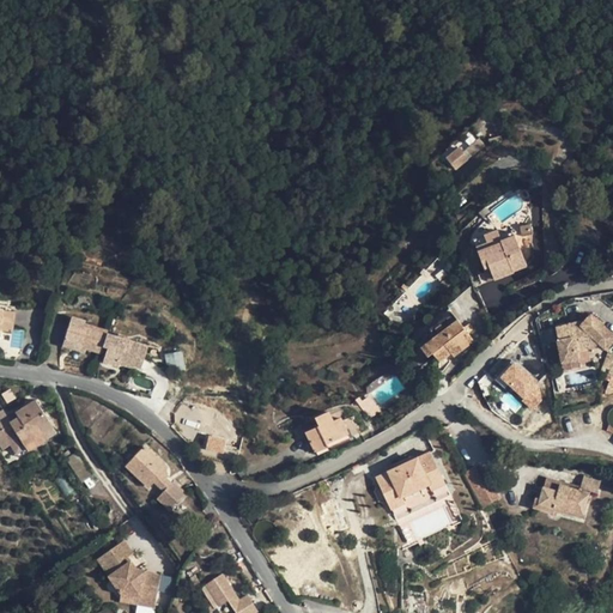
[(443,151),(454,168),(483,150),(472,134),(443,151)]
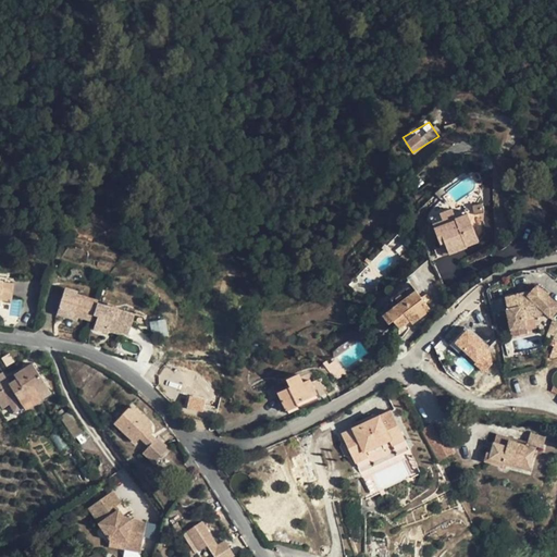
[(483,203),(473,207),(474,214),(484,212),(483,203)]
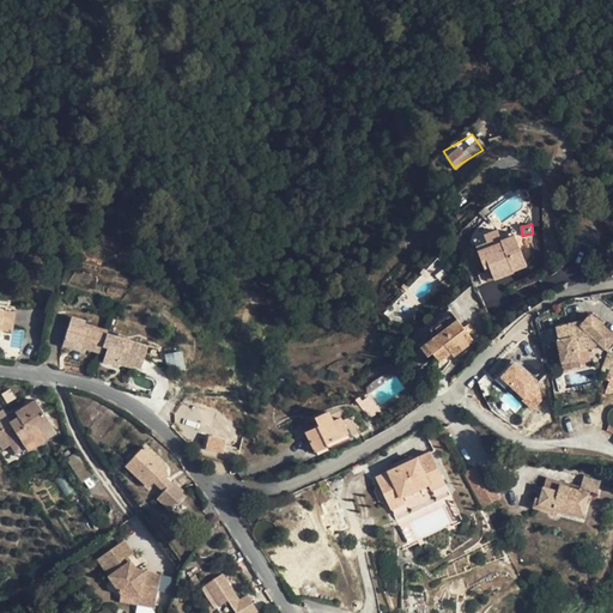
[(495,240),(501,237),(498,231),(485,236),(490,248),(497,244),(495,240)]
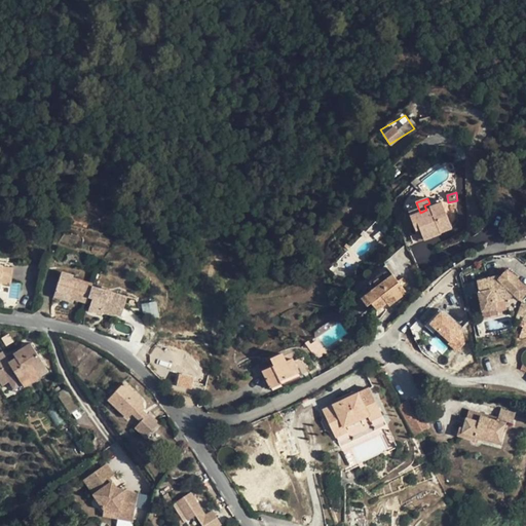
[(416,202),(407,205),(416,230),(420,228),(424,239),(440,233),(440,232),(452,228),(441,199),(429,203),(424,205),(426,210),(420,213),(416,202)]
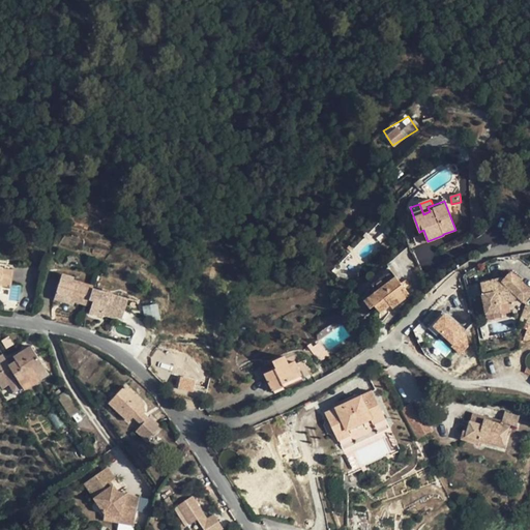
[(428,241),(423,230),(419,232),(418,232),(422,243),(428,241)]
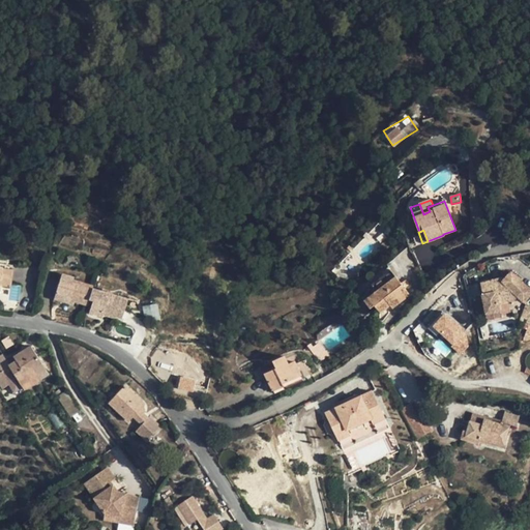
[(394,239),(390,235),(382,244),(385,248),(394,239)]
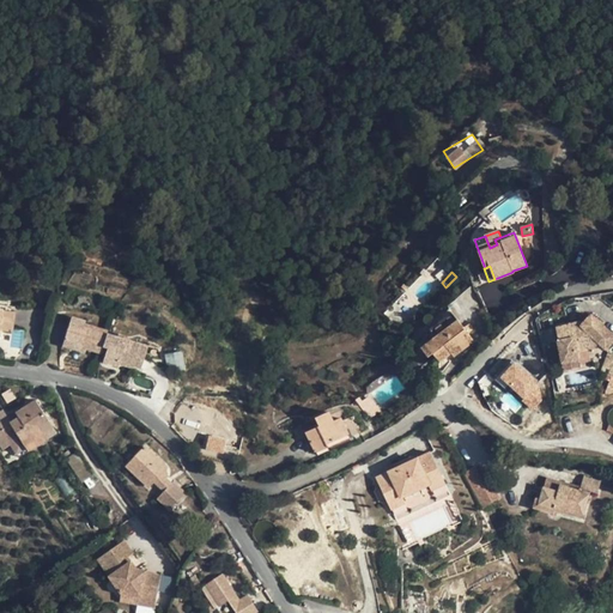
[(14,311),(2,310),(0,326),(0,329),(12,332),(14,311)]
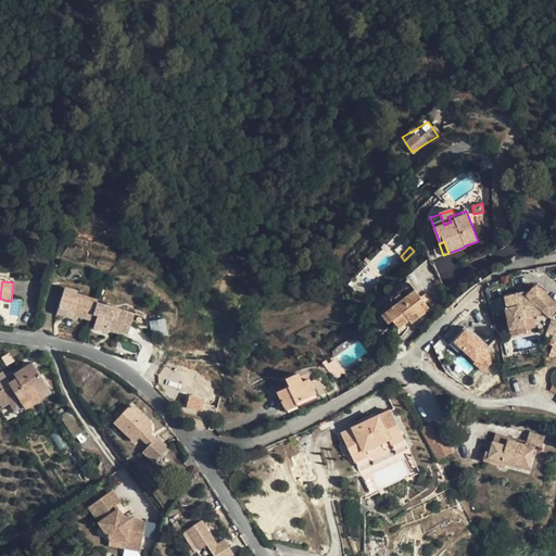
[(387,312),(382,315),(388,324),(393,320),(399,328),(406,323),(404,320),(407,318),(409,320),(412,324),(430,310),(422,299),(409,281),(389,298),(393,303),(384,310),(387,312)]
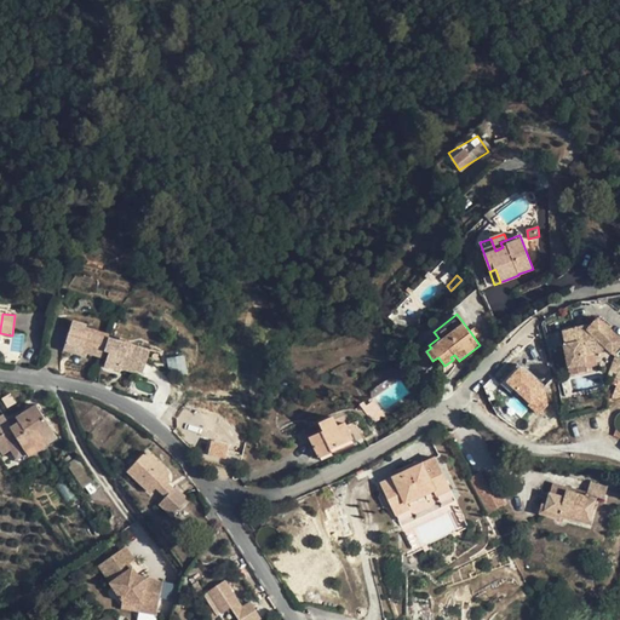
[(578,327),(563,331),(566,344),(564,345),(569,366),(585,363),(584,356),(603,349),(607,346),(613,352),(619,344),(619,337),(598,317),(589,329),(586,326),(578,327)]
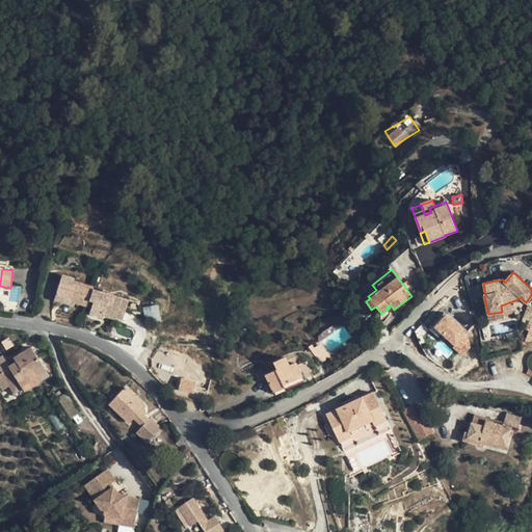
[(73,280),(60,276),(55,294),(73,300),(73,301),(74,302),(87,306),(92,289),(94,287),(73,280)]
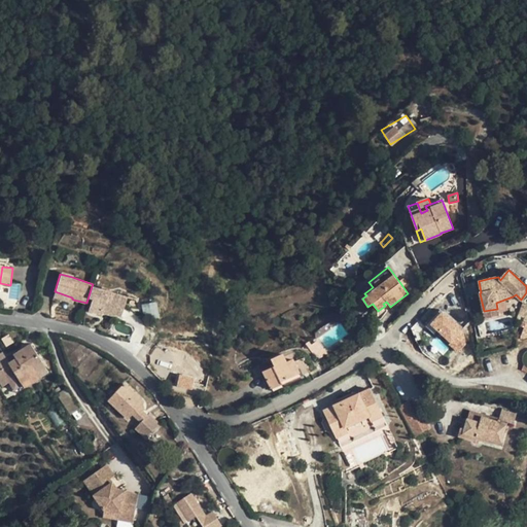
[(476,282),(465,284),(468,296),(479,294),(476,282)]
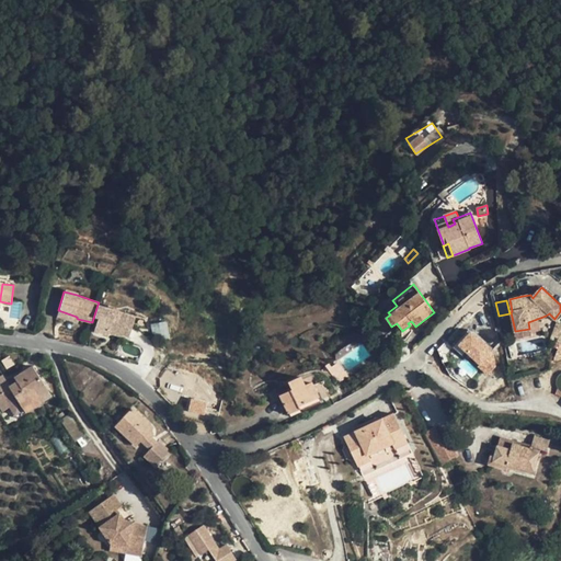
[(107,308),(98,305),(92,322),(95,323),(93,330),(107,334),(109,332),(109,330),(114,332),(113,334),(121,336),(122,334),(128,336),(135,316),(125,312),(107,308)]
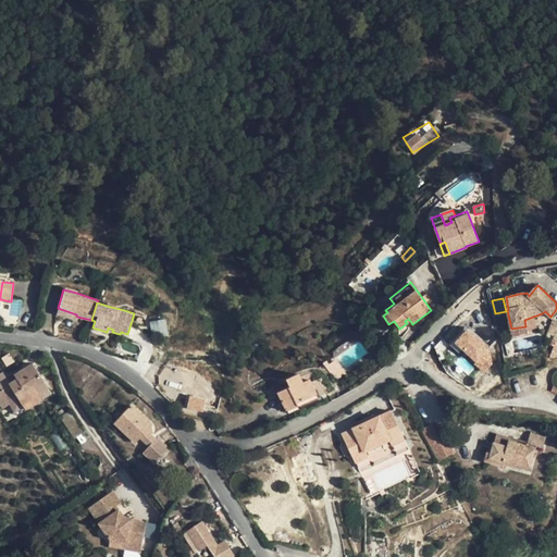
[(76,316),(76,314),(58,308),(57,314),(76,320),(77,317),(76,316)]
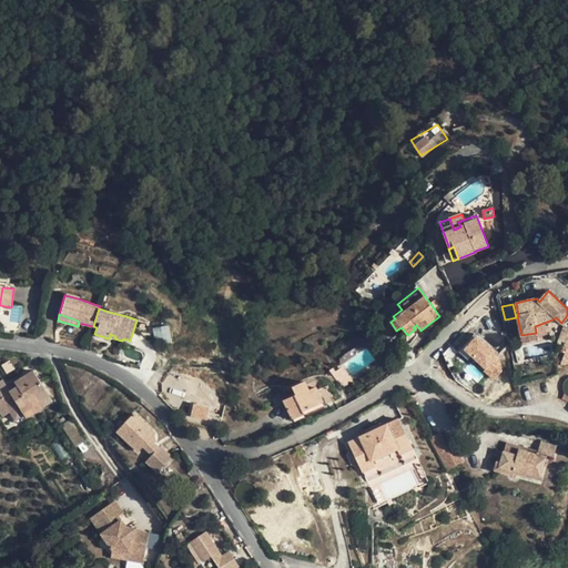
[(166,325),(152,327),(154,336),(162,338),(166,343),(171,342),(169,327),(166,325)]
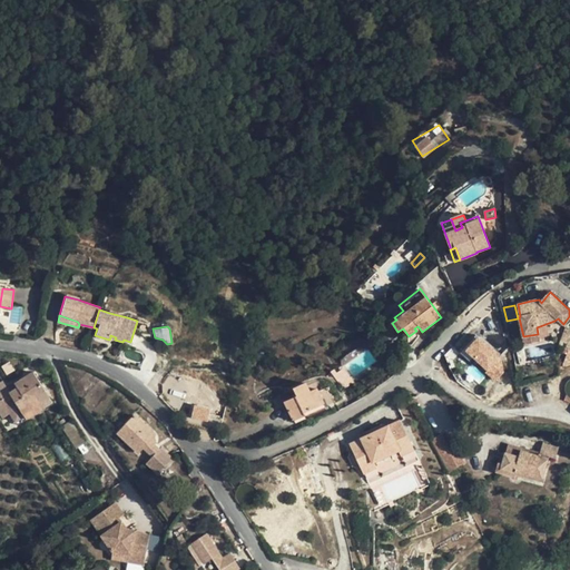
[(569,328),(567,326),(558,350),(569,349),(569,328)]
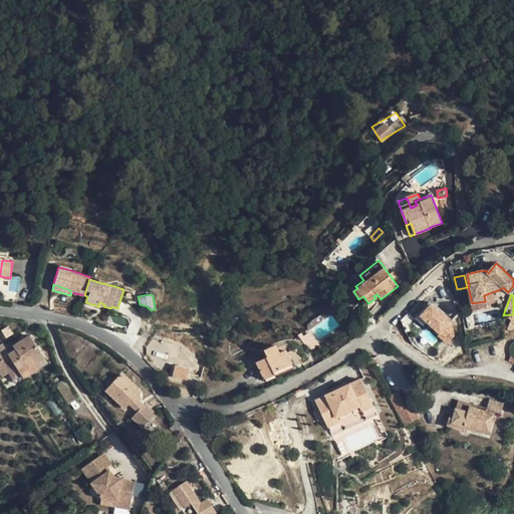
[(485,301),(472,303),(474,311),(487,308),(485,301)]
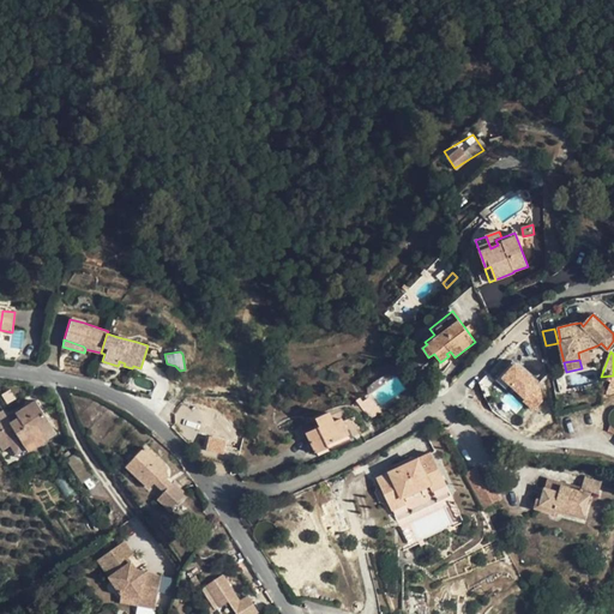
[(541,383),(517,361),(504,374),(527,396),(524,398),(535,409),(542,403),(541,383)]
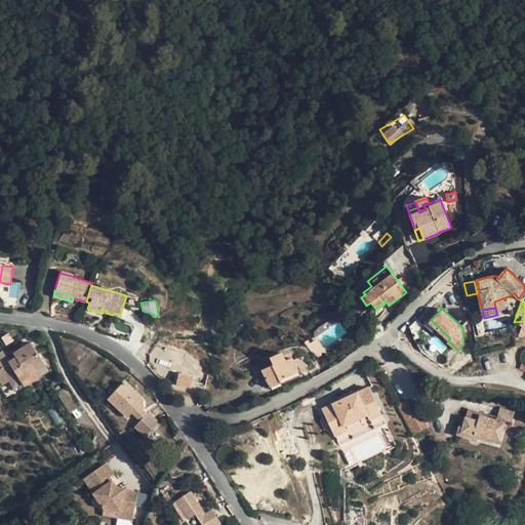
[(7,358),(0,362),(0,366),(13,386),(22,380),(38,370),(45,366),(31,344),(22,349),(14,354),(17,357),(13,360),(9,362),(7,358)]
